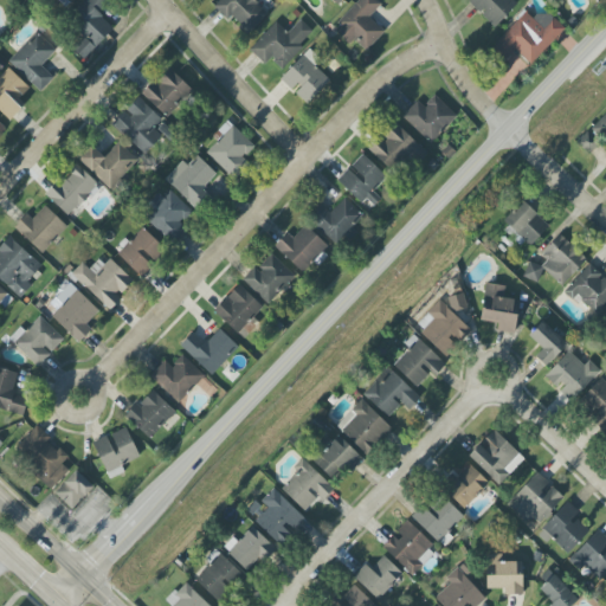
[(114,27),(100,14),(108,5),(101,0),(85,0),(68,20),(84,36),(72,49),(84,59),(114,27)]
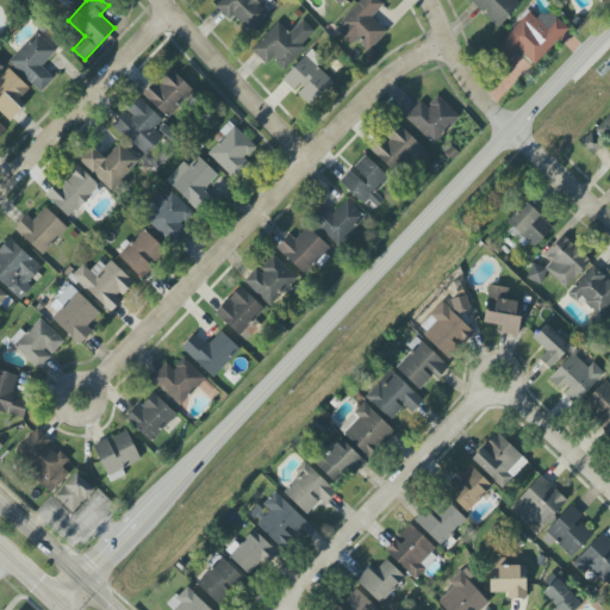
[(248,37),(269,14),(254,0),(222,0),(216,6),(248,37)]
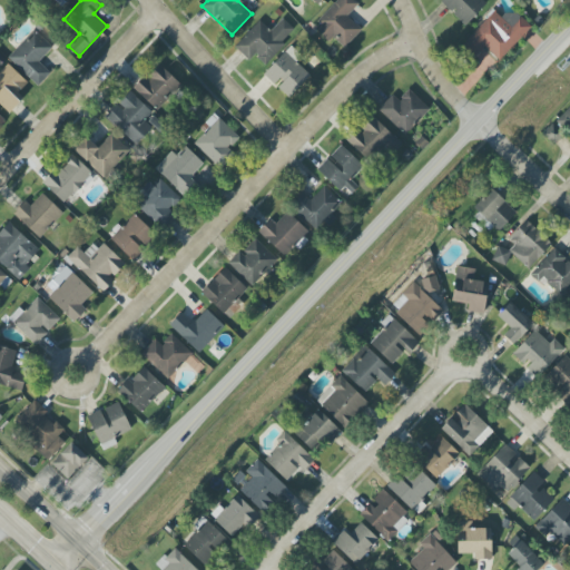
[(344,48),(362,29),(347,17),(359,5),(353,0),(337,0),(313,28),(328,42),(334,38),(344,48)]
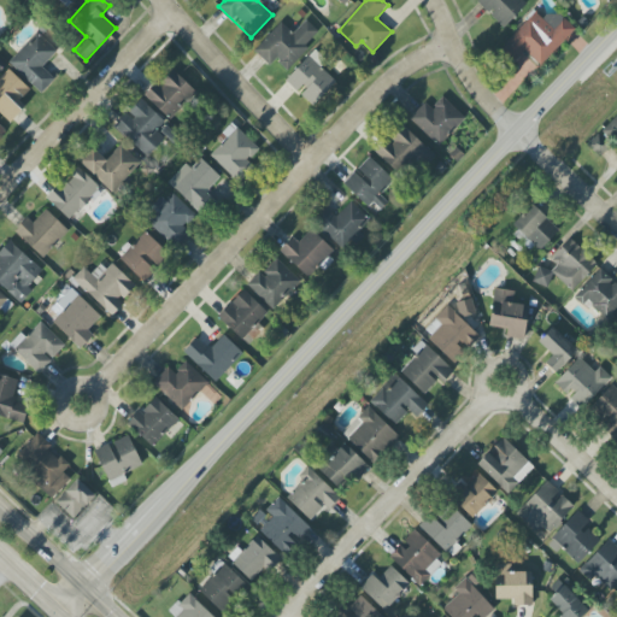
[(504,29),(527,4),(522,0),(481,0),(477,5),(504,29)]
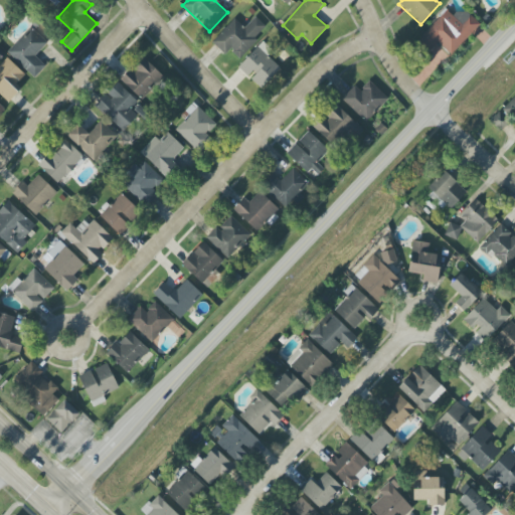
[(450,56),(481,25),(464,8),(455,17),(448,10),(416,40),(441,64),(449,56),(450,56)]
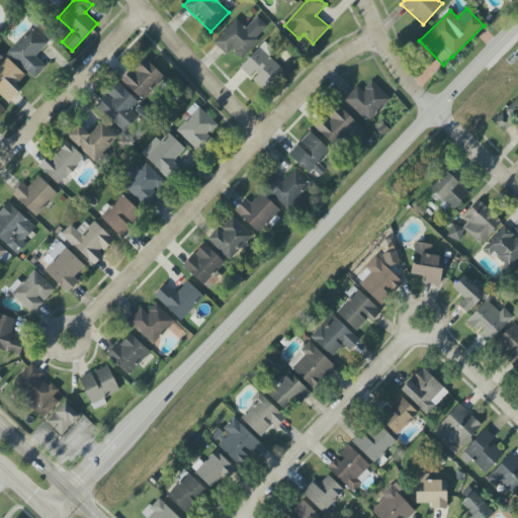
[(212,44),(227,56),(232,51),(241,59),(269,27),(257,17),(246,28),(236,18),(212,44)]
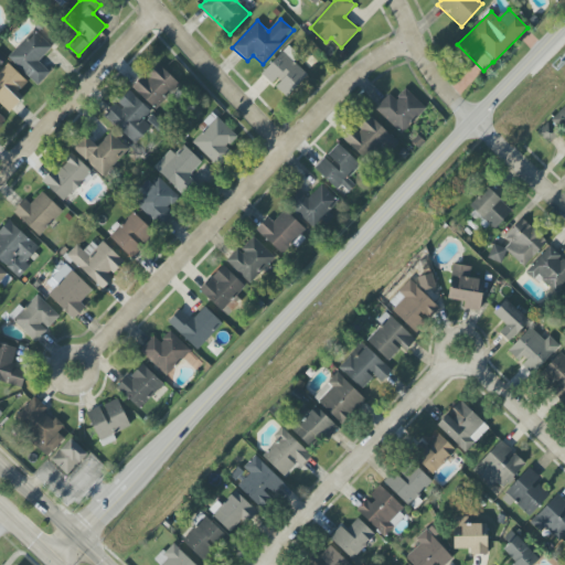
[(38,86),(51,72),(40,61),(52,48),(34,31),(8,57),(38,86)]
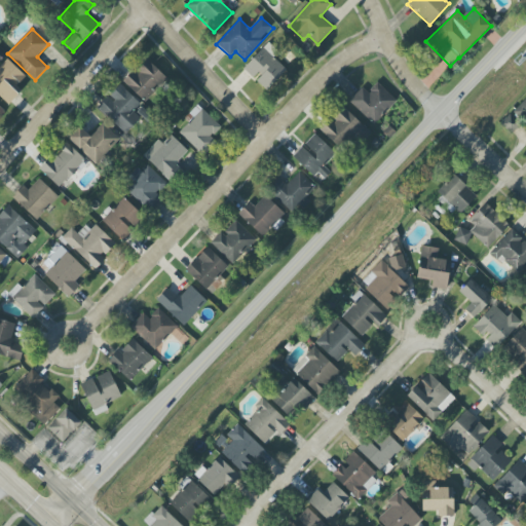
[(287,69),(264,47),(243,69),(255,80),(266,90),(287,69)]
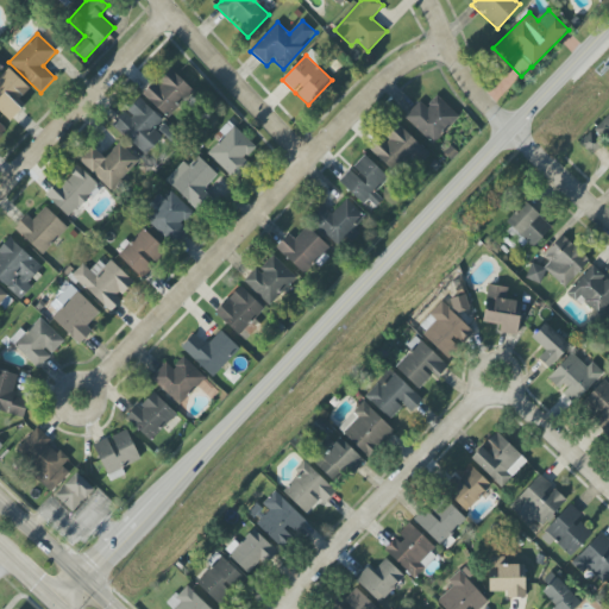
[(0,112),(10,121),(22,110),(16,104),(29,88),(8,69),(0,76),(0,112)]
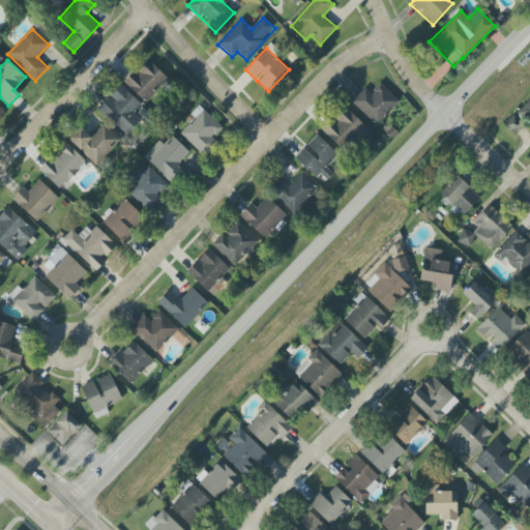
[(135,71),(124,81),(144,102),(168,81),(150,60),(136,74),(135,71)]
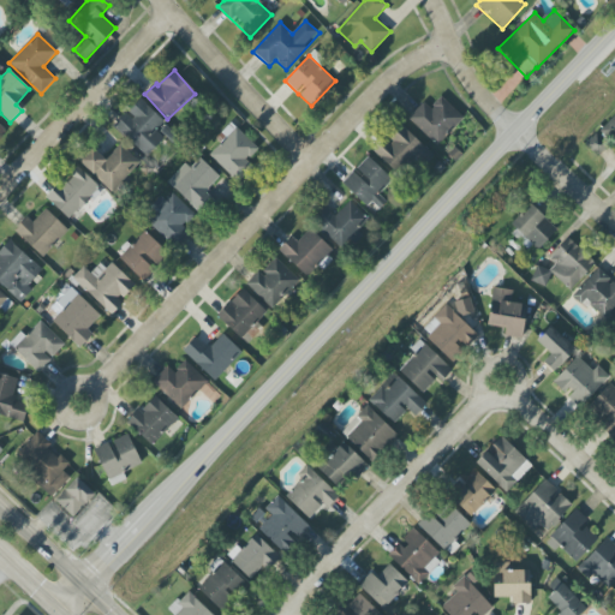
[(464,118),(441,96),(430,108),(423,102),(408,119),(439,145),(464,118)]
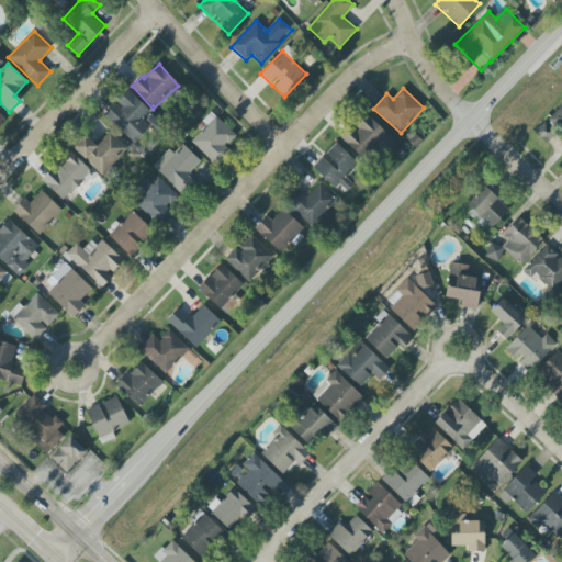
[(149,127),(143,120),(150,111),(130,92),(107,117),(135,144),(149,127)]
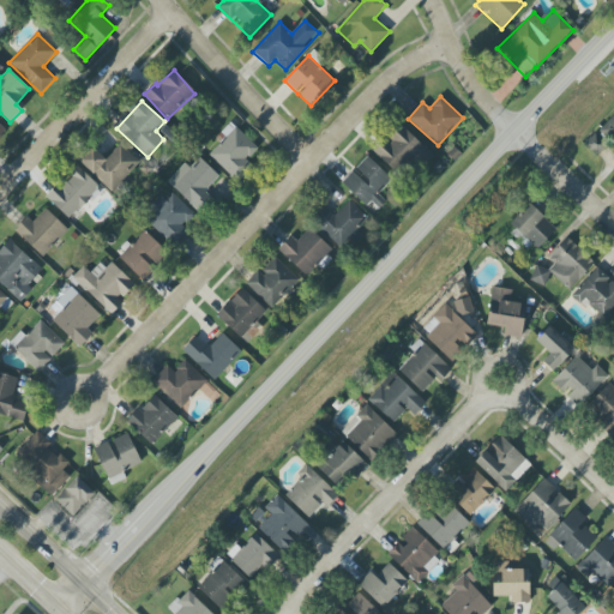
[(613,114),(584,145),(595,156),(609,140),(613,145),(613,114)]
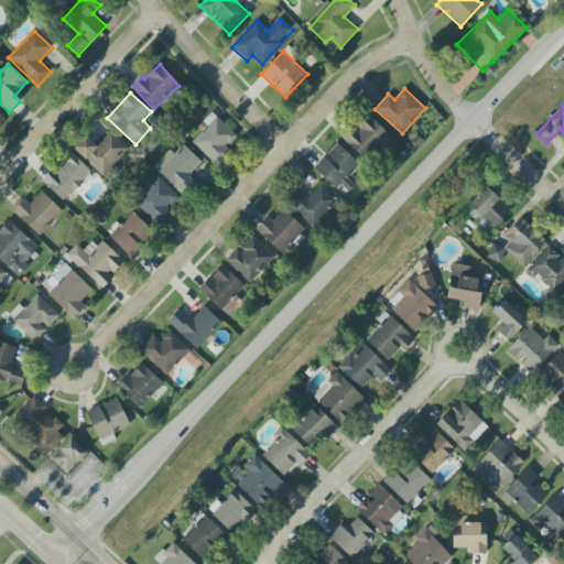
[(192,142),(218,167),(231,153),(226,148),(237,136),(212,112),(199,126),(204,130),(192,142)]
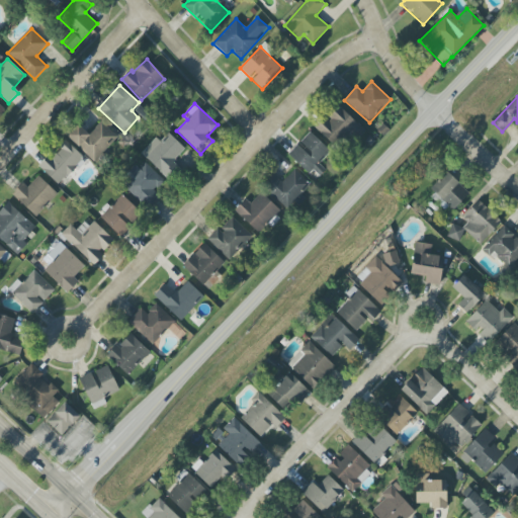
[(356,141),(365,131),(338,105),(316,128),(336,148),(349,134),(356,141)]
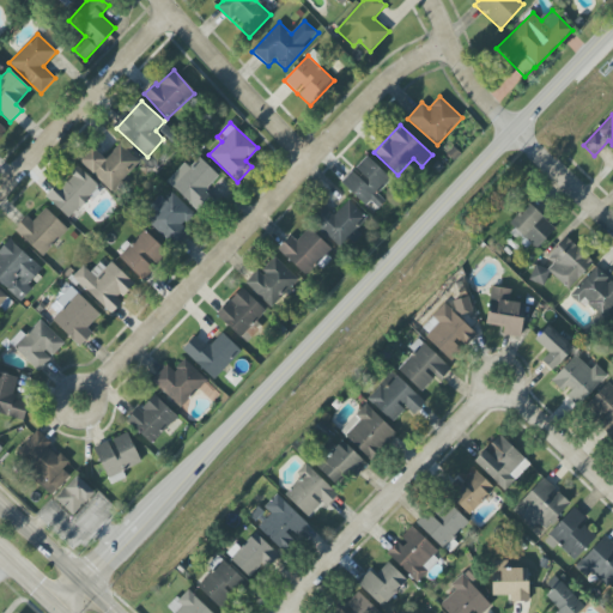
[(105,159),(92,147),(79,162),(111,192),(139,162),(120,144),(105,159)]
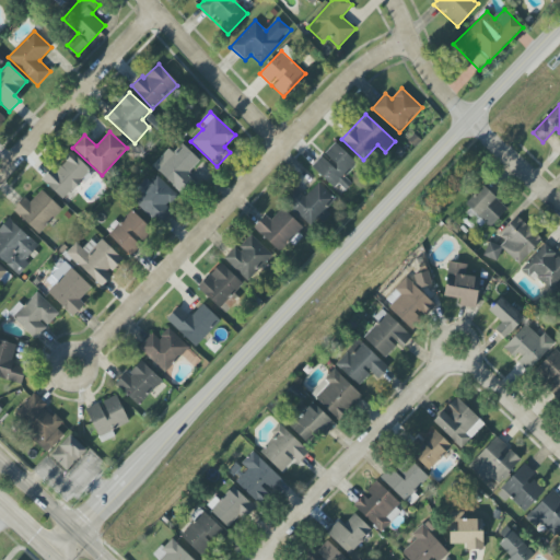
[(313,166),(342,195),(352,184),(345,177),(358,164),(335,142),(323,155),(323,154),(313,166)]
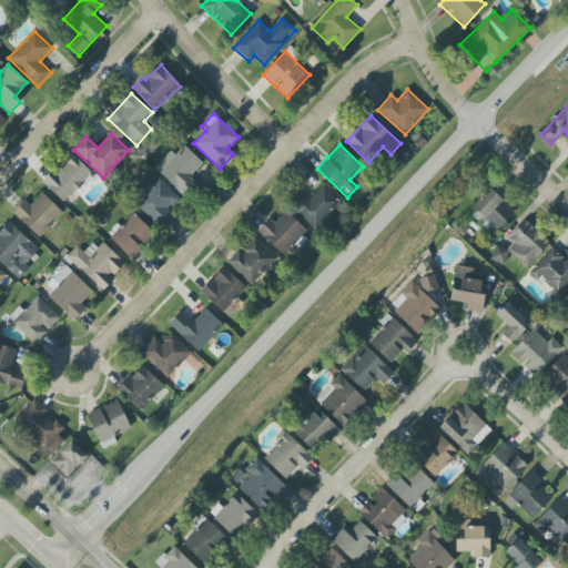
[(203,163),(184,146),(176,155),(172,152),(155,169),(184,196),(196,184),(190,178),(203,163)]
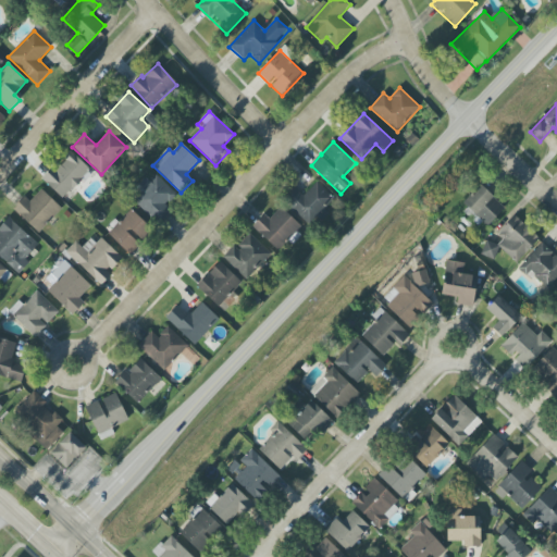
[(42,181),(63,199),(90,170),(70,150),(42,181)]
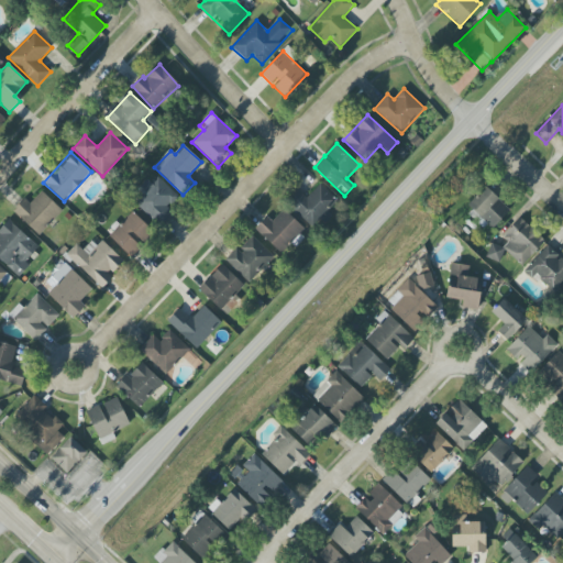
[(178,197),(156,175),(142,189),(146,192),(135,202),(159,228),(174,213),(167,207),(178,197)]
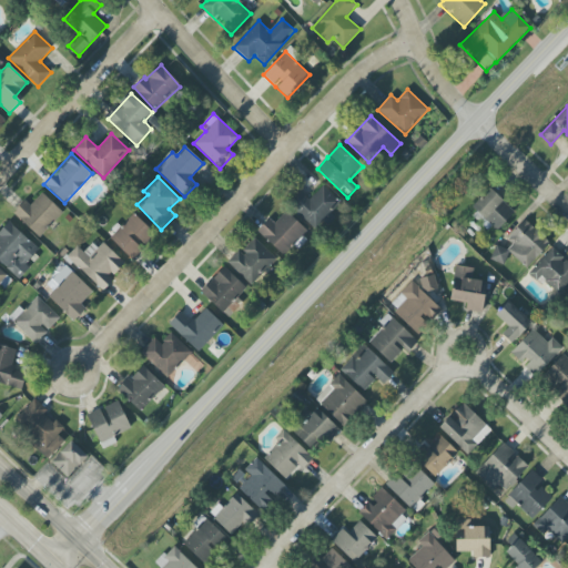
[(298,190),(286,204),(318,232),(334,214),(333,213),(342,203),(322,185),(310,200),(298,190)]
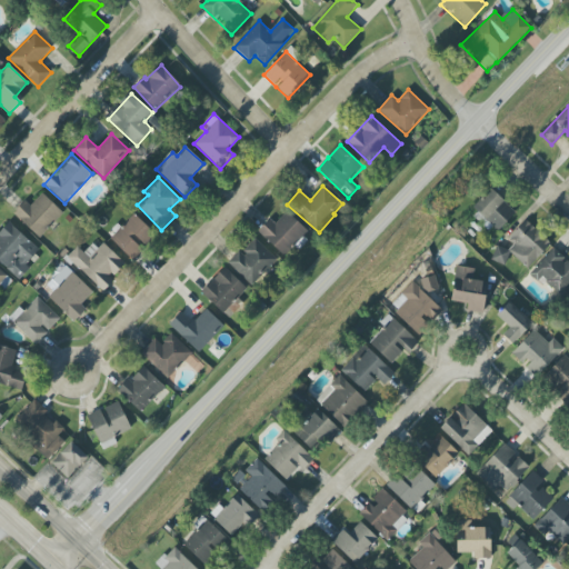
[(515,212),(491,189),(470,209),(492,233),(515,212)]
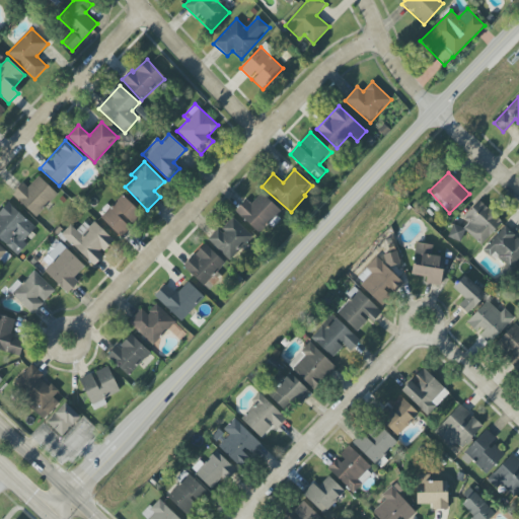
[(27,188),(22,183),(12,196),(36,217),(58,194),(38,176),(27,188)]
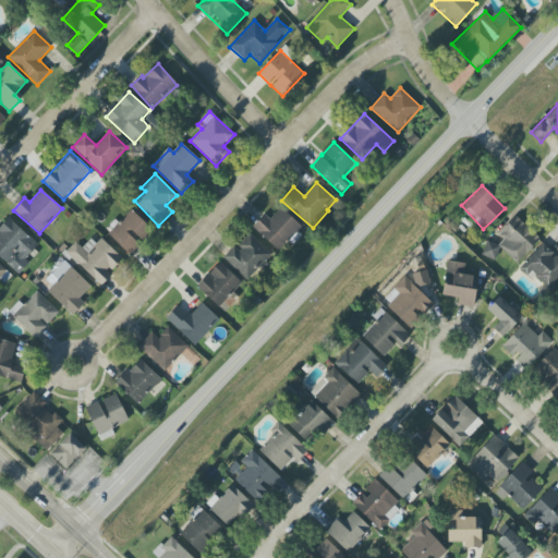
[(270,220),(265,215),(253,228),(279,252),(302,227),(281,208),(270,220)]
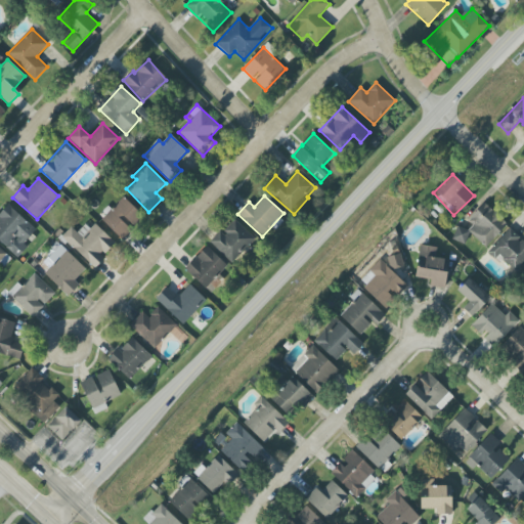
[(101,220),(121,238),(143,216),(123,198),(101,220)]
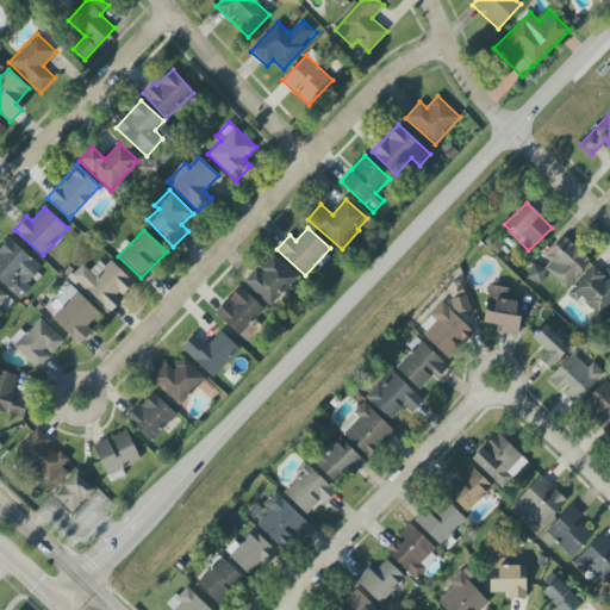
[(591,261),(564,236),(543,257),(548,262),(541,269),(536,265),(526,275),(537,285),(548,273),(565,288),(591,261)]
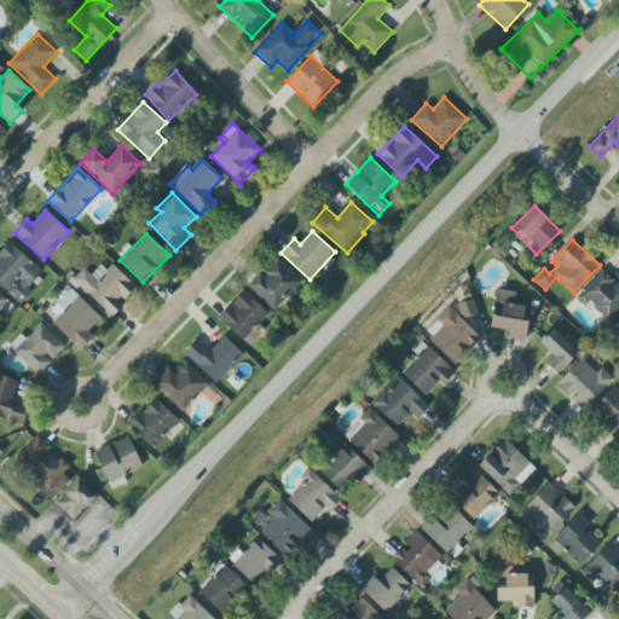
[(42,271),(10,242),(0,253),(0,285),(21,305),(33,291),(28,287),(42,271)]
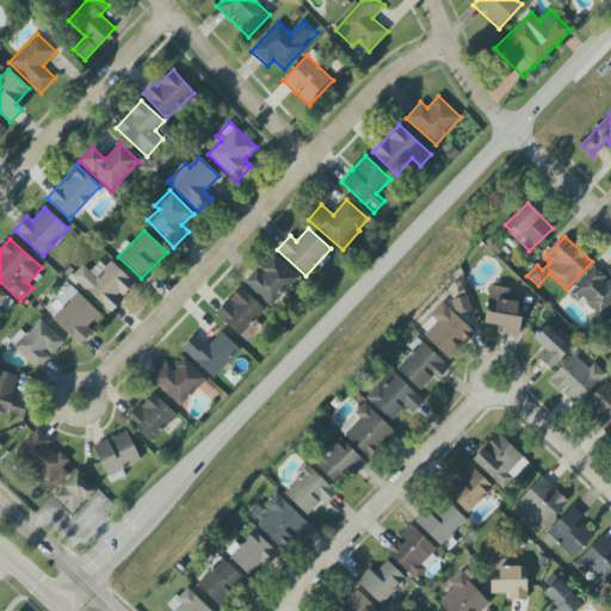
[(84,265),(72,277),(111,313),(122,302),(119,298),(133,284),(103,257),(90,271),(84,265)]
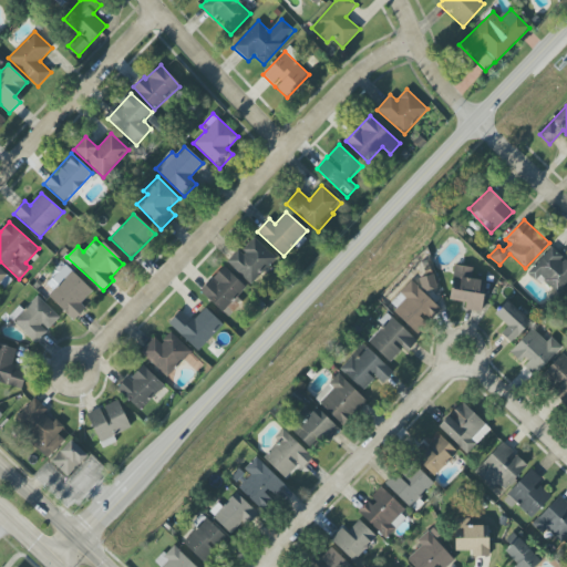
[(251,285),(276,258),(254,238),(240,253),(238,250),(227,261),(251,285)]
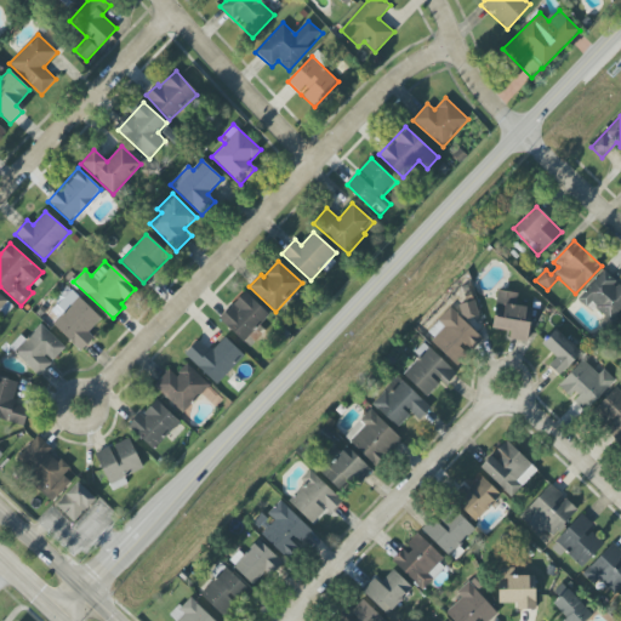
[(620,309),(620,285),(604,271),(580,297),(609,324),(620,309)]
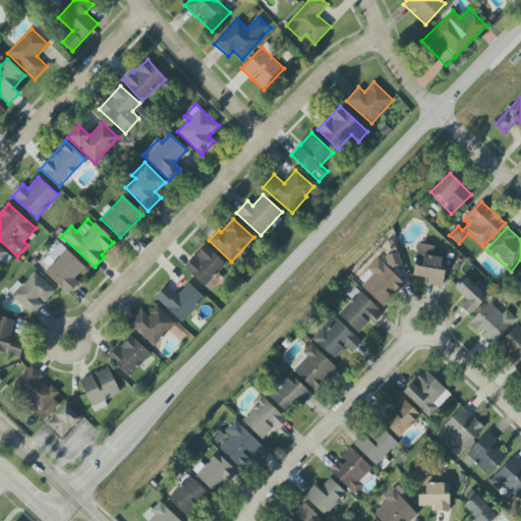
[(85,268),(60,243),(49,255),(54,261),(44,272),(67,295),(78,283),(74,279),(85,268)]
